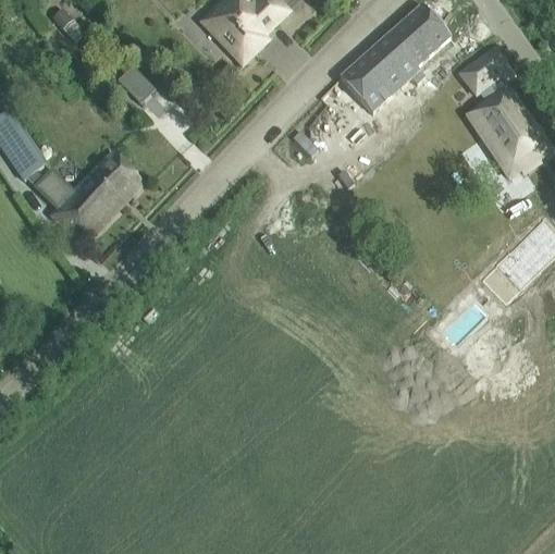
[(287,12),(275,0),(256,0),(254,2),(251,0),(223,0),(200,22),(241,65),(267,41),(261,36),(287,12)]
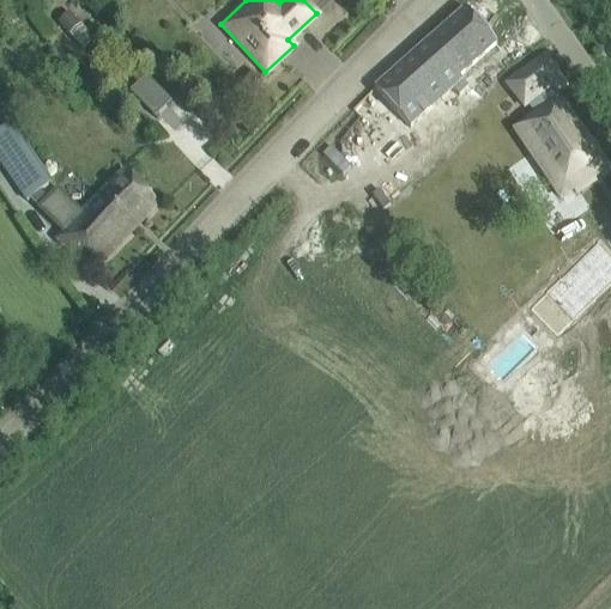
[(495,41),(464,6),(373,86),(406,125),(451,86),(457,93),(466,85),(457,74),(495,41)]
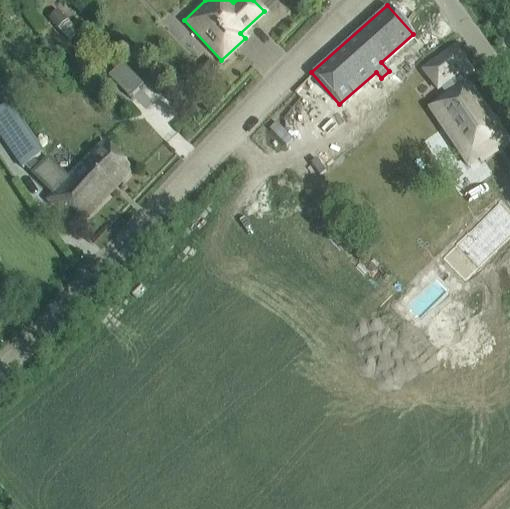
[(66,19),(58,9),(47,18),(67,40),(76,31),(66,19)]
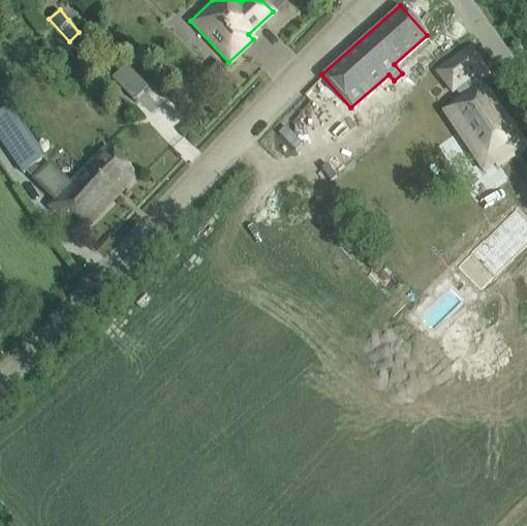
[(456,102),(483,86),(477,78),(486,71),(470,47),(434,69),(454,99),(456,102)]
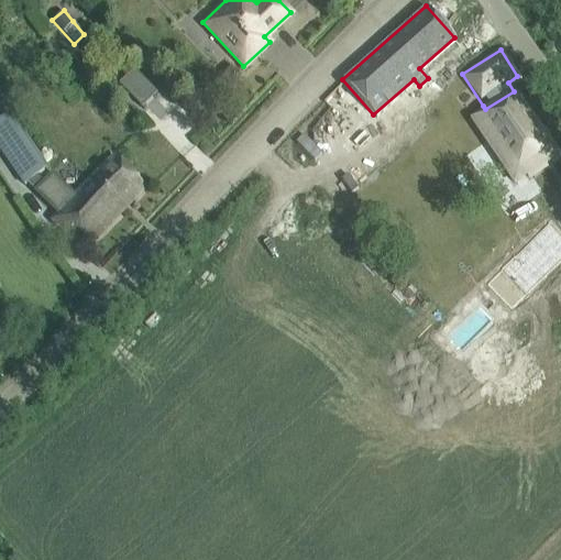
[(131,67),(116,81),(140,106),(155,91),(131,67)]
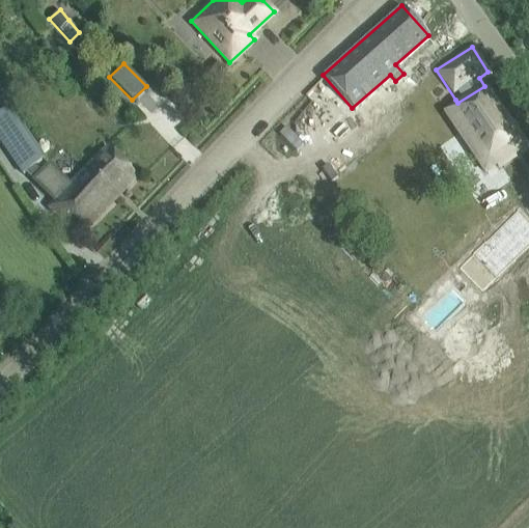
[(527,146),(484,86),(457,103),(445,111),(481,169),(493,162),(496,167),(509,158),(527,146)]
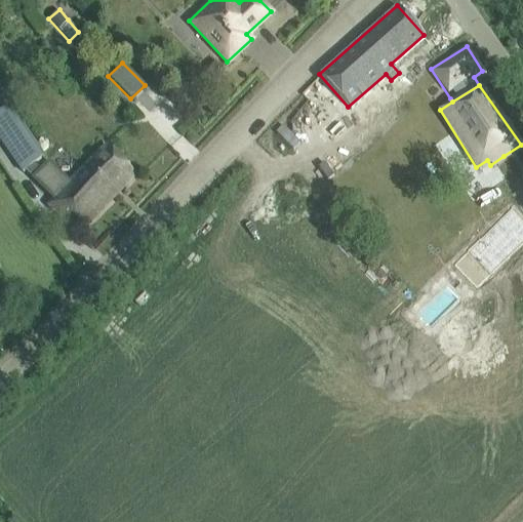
[(0,138),(22,170),(25,168),(35,162),(40,158),(5,106),(4,107),(0,101),(0,138)]
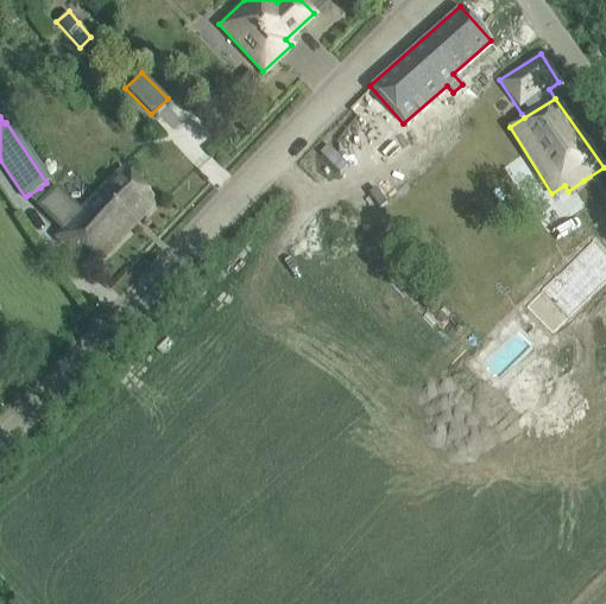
[(155,201),(138,184),(121,169),(80,210),(61,192),(54,201),(40,188),(29,195),(40,205),(43,202),(48,207),(45,210),(63,227),(56,235),(73,252),(89,268),(155,201)]
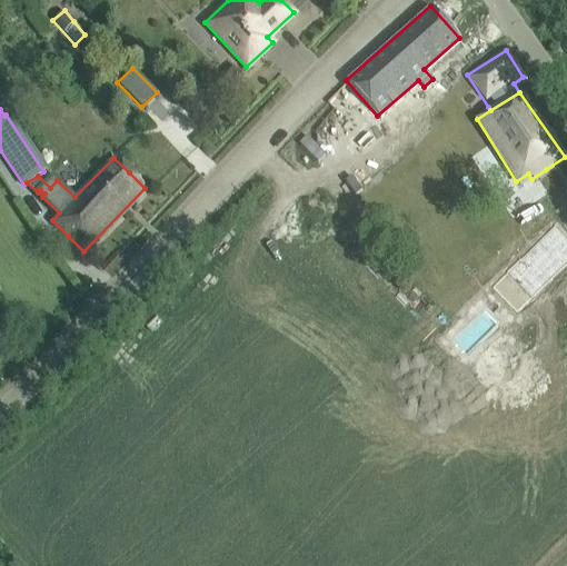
[(566,261),(540,220),(510,239),(558,315),(566,308),(566,261)]
